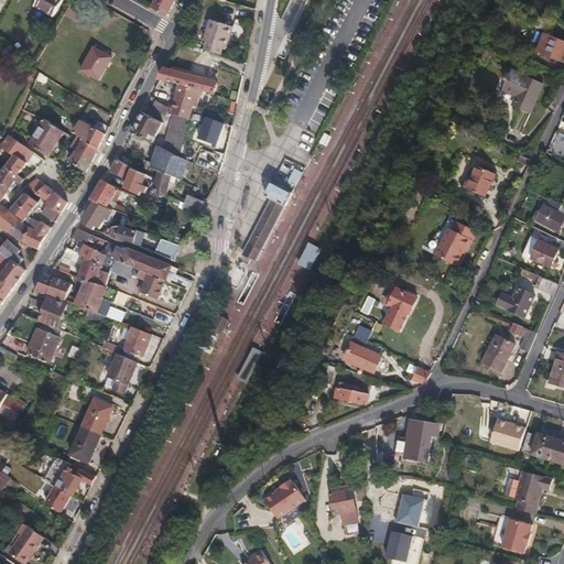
[(52,17),(61,0),(38,0),(34,6),(52,17)]
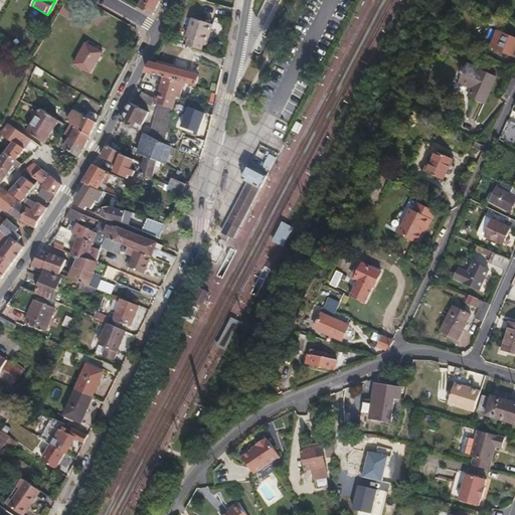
[(140,0),(138,6),(152,14),(159,0),(140,0)]
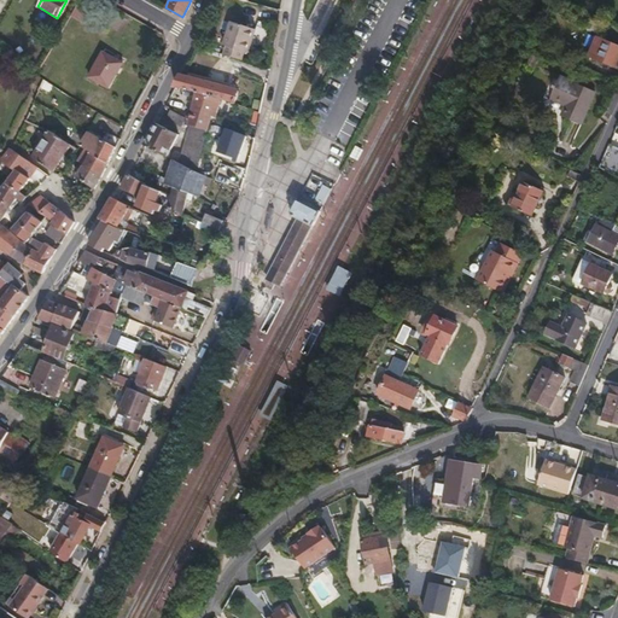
[(617,11),(617,0),(593,0),(593,1),(617,11)]
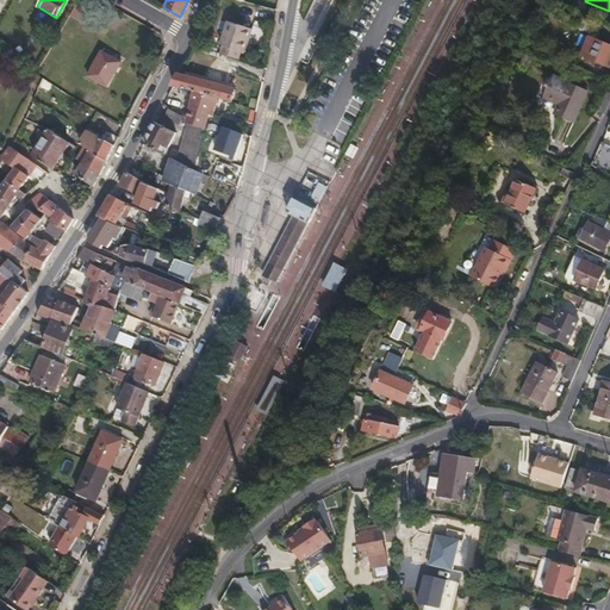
[(81,23),(87,12),(74,5),(68,16),(81,23)]
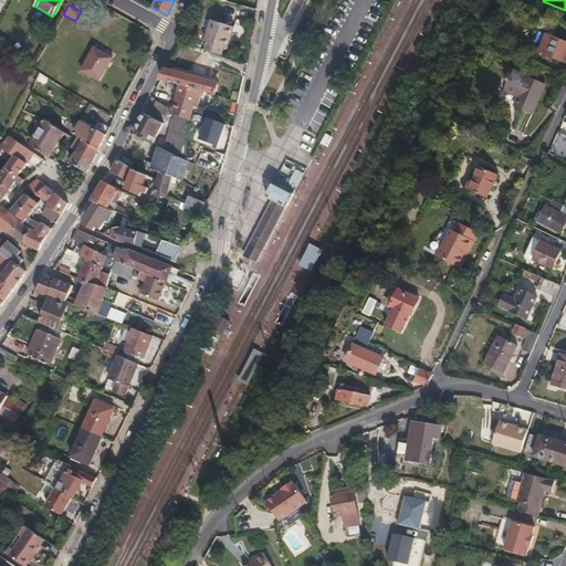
[(224,46),(232,24),(210,17),(202,38),(206,40),(202,48),(219,53),(222,45),(224,46)]
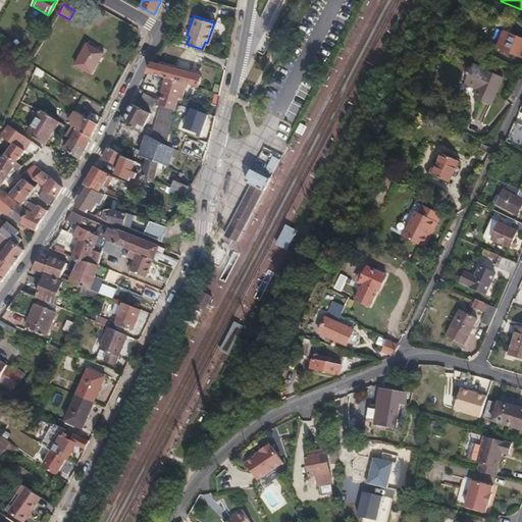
[(520,56),(521,51),(521,38),(507,33),(500,48),(520,56)]
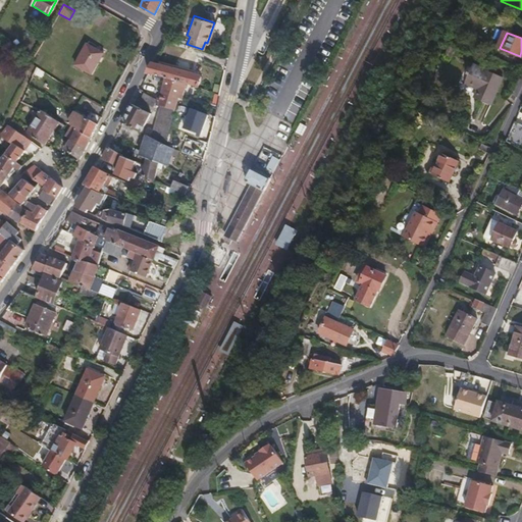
[(90,75),(103,54),(86,44),(73,65),(90,75)]
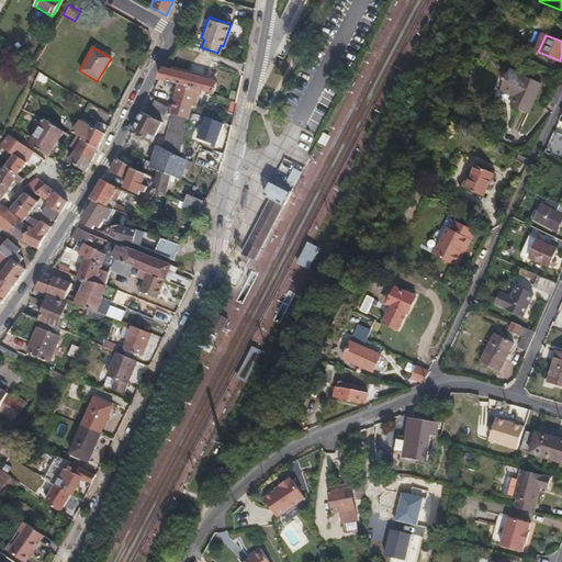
[(165,67),(158,78),(178,83),(198,89),(212,92),(214,80),(165,67)]
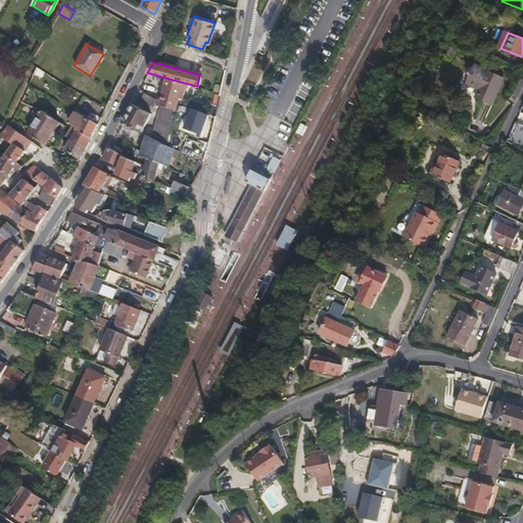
[(489,106),(502,79),(473,65),(465,84),(478,90),(474,99),(489,106)]
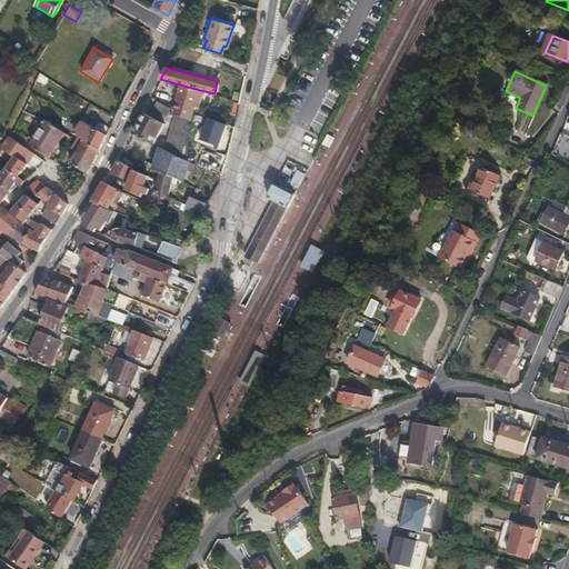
[(191,108),(195,109),(200,90),(180,85),(173,109),(172,115),(187,118),(188,118),(190,113),(191,108)]
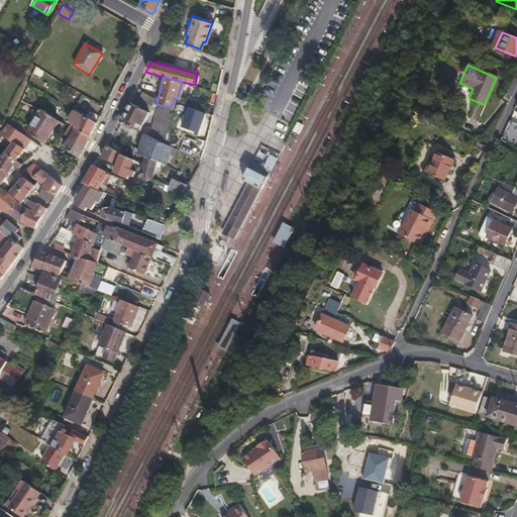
[(142,121),(147,112),(129,103),(120,121),(137,130),(142,121)]
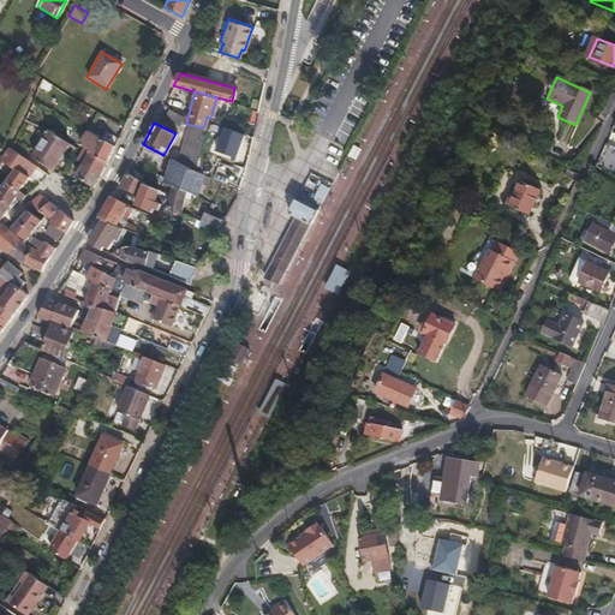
[(179,150),(177,162),(175,163),(189,168),(202,127),(186,124),(179,150)]
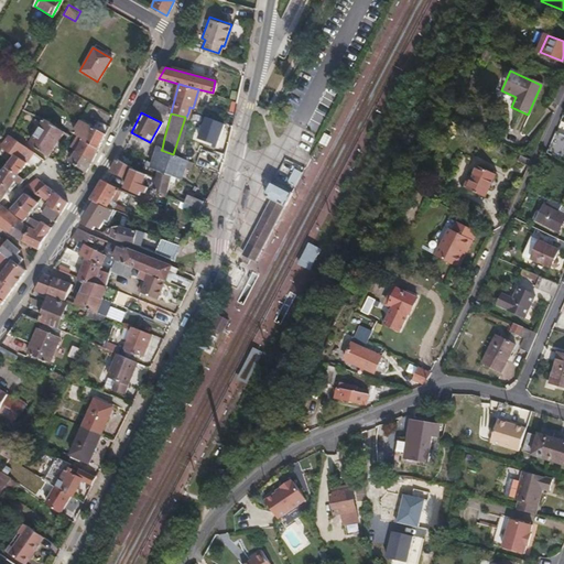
[(63,132),(50,122),(45,119),(30,143),(47,155),(63,132)]
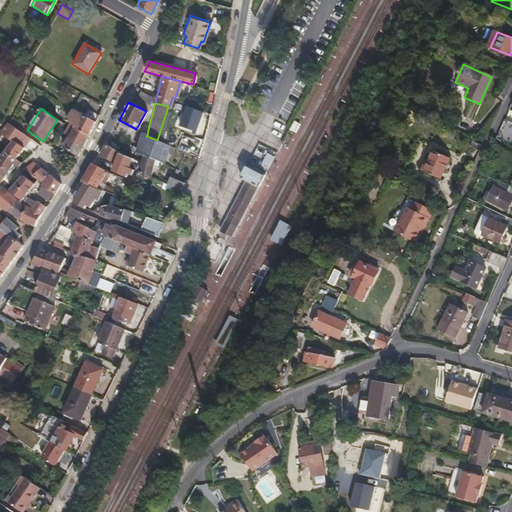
[(95,121),(85,115),(78,127),(89,134),(95,121)]
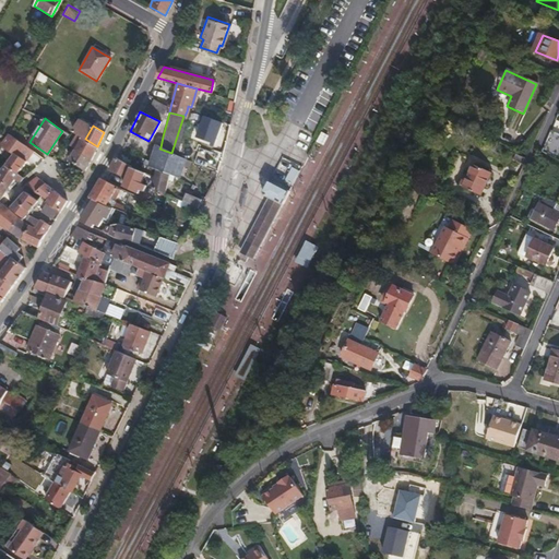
[(149,141),(158,146),(161,147),(163,137),(154,131),(149,141)]
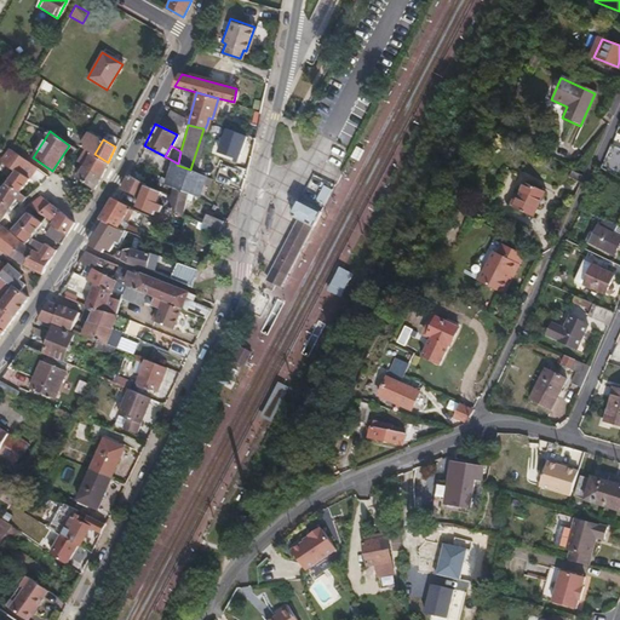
[(1,162),(16,172),(5,184),(19,193),(36,167),(10,149),(1,161),(1,162)]
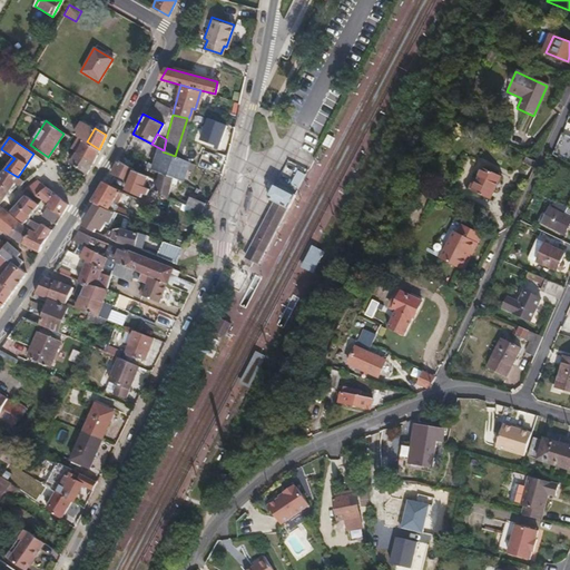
[(92,161),(99,149),(87,141),(84,140),(78,151),(92,161)]
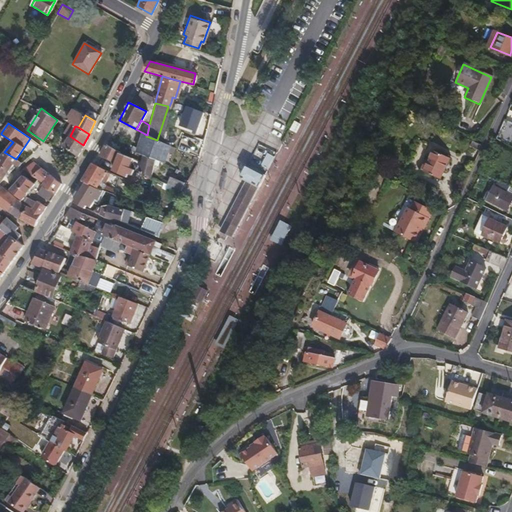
[(144,135),(136,152),(143,155),(154,159),(163,163),(169,145),(157,140),(146,136),(144,135)]
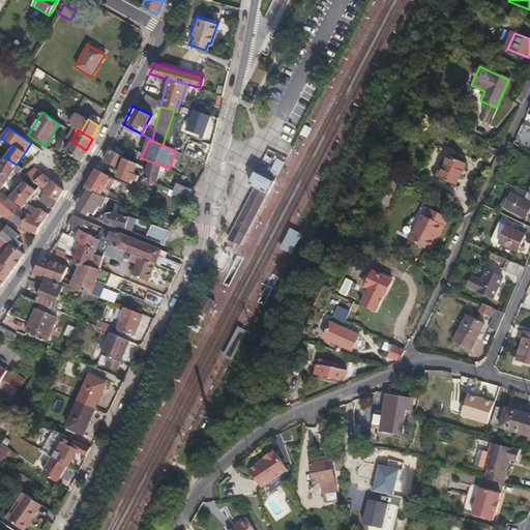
[(80,162),(86,150),(72,141),(64,151),(80,162)]
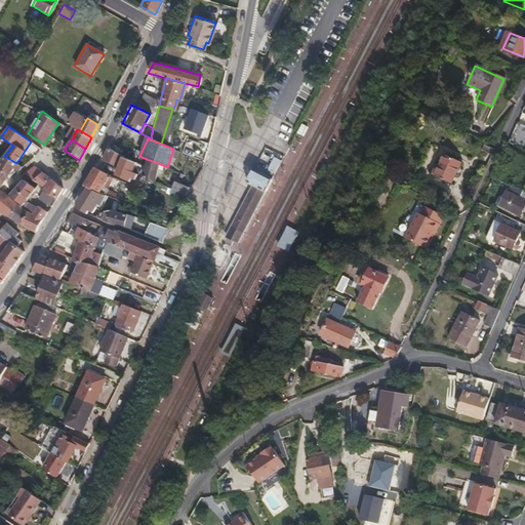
[(118,167),(119,165),(123,156),(109,148),(102,160),(118,167)]
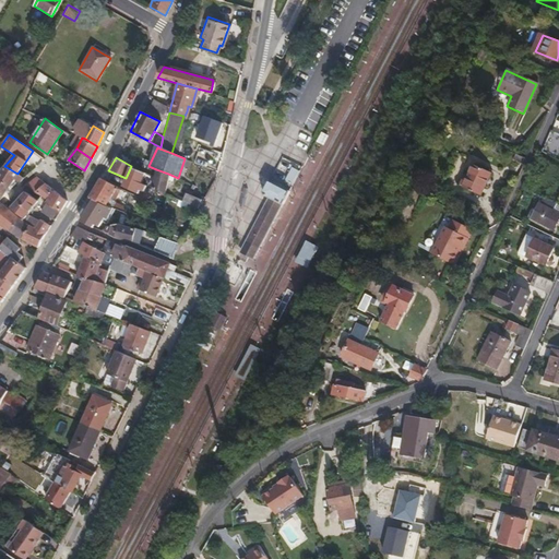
[(479,195),(490,173),(473,165),(463,188),(479,195)]
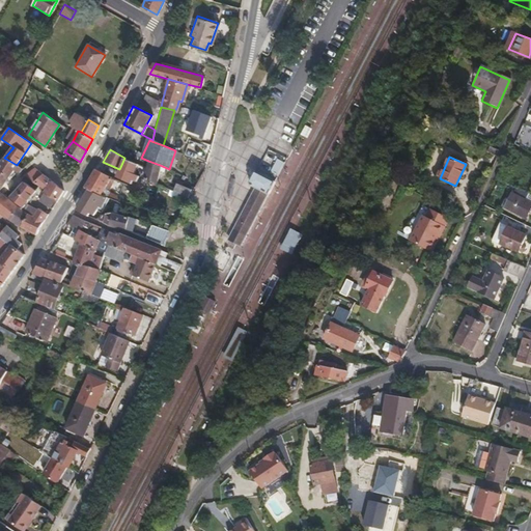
[(18,173),(22,168),(17,165),(4,158),(0,164),(0,171),(7,177),(14,170),(18,173)]
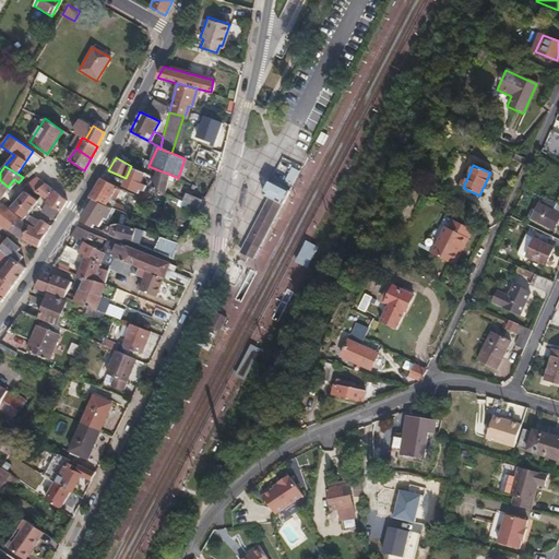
[(141,183),(145,173),(131,166),(127,176),(141,183)]
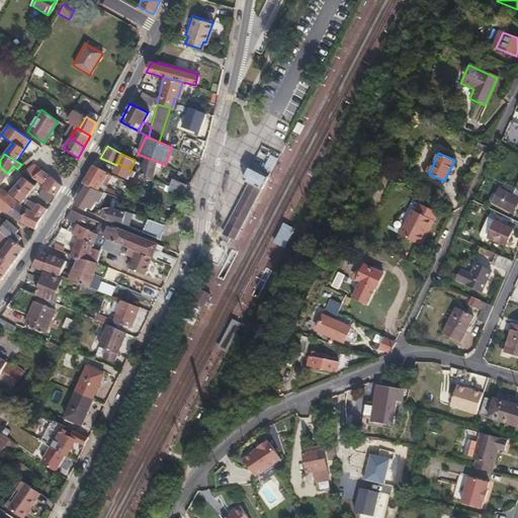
[(141,175),(152,180),(156,161),(145,157),(143,164),(141,175)]
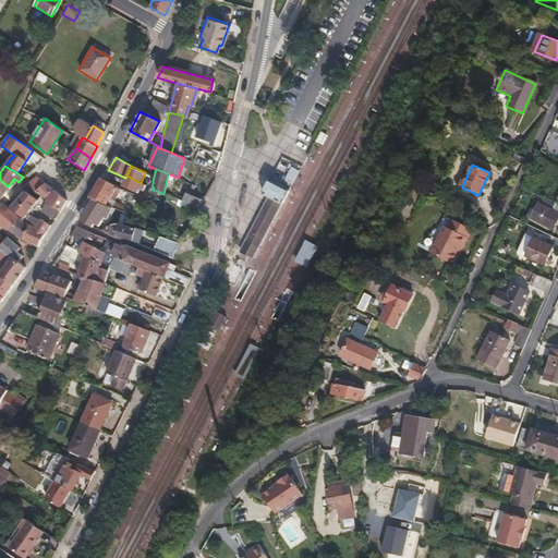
[(37,191),(48,198),(47,201),(60,209),(67,198),(35,176),(25,183),(28,186),(35,193),(37,191)]
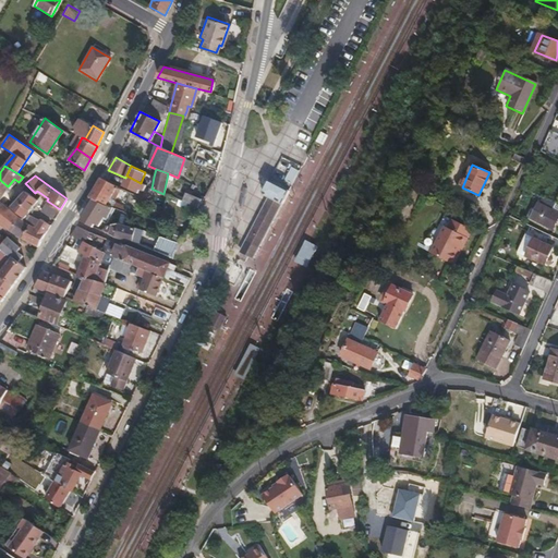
[(144,186),(145,185),(141,183),(126,176),(125,178),(121,185),(135,192),(138,187),(143,190),(144,186)]
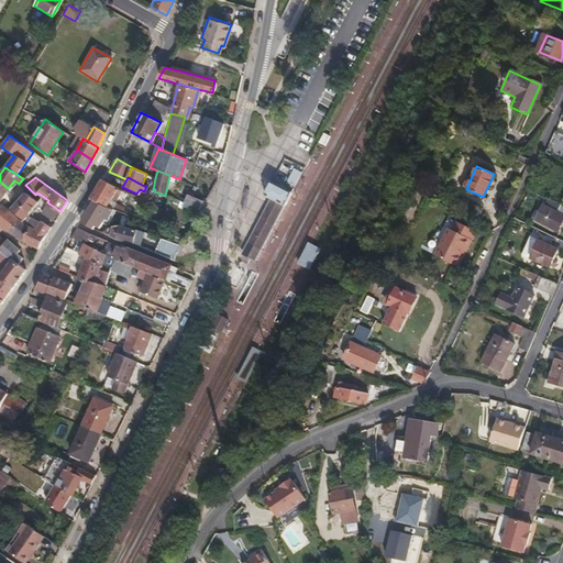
[(101,179),(89,198),(92,200),(100,205),(106,207),(117,188),(103,181),(101,179)]
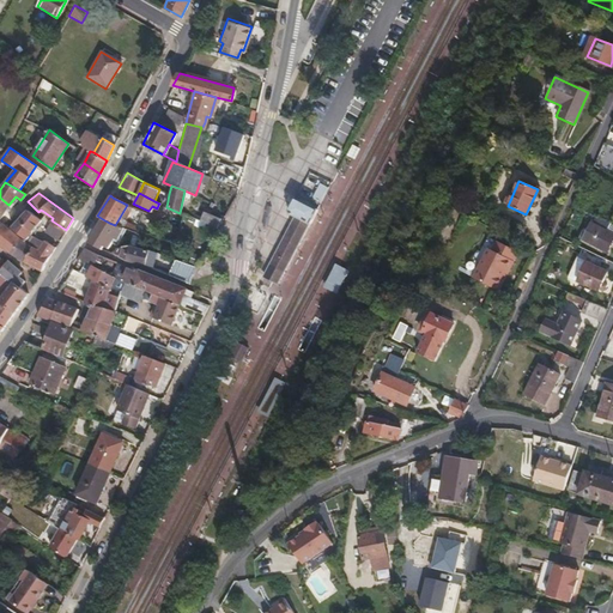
[(291,214),(297,217),(290,229),(285,240),(279,252),(265,279),(280,287),(289,272),(290,269),(291,267),(295,260),(301,248),(307,237),(320,210),(299,199),(291,214)]
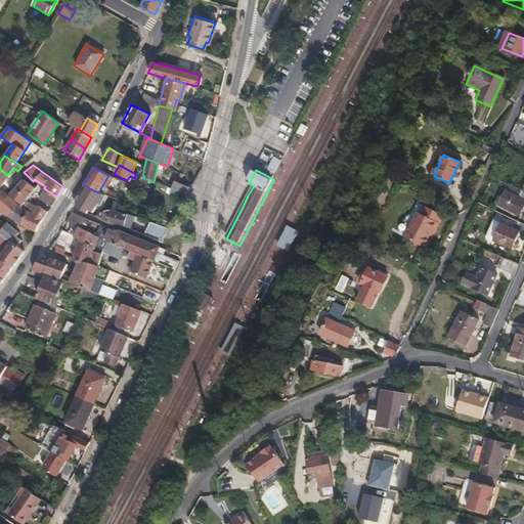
[(30,193),(35,187),(24,179),(10,194),(23,204),(30,193)]
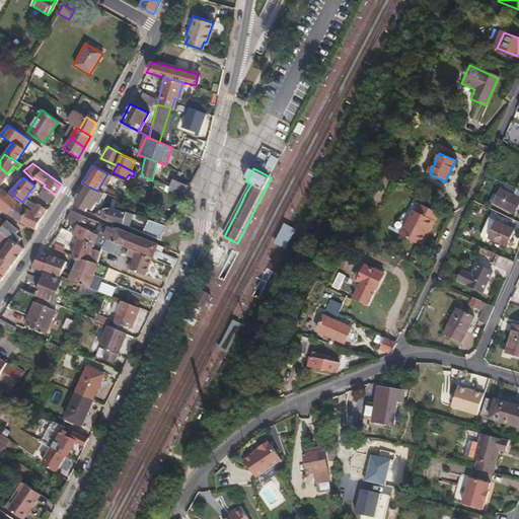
[(187,184),(176,179),(173,178),(168,188),(182,193),(187,184)]
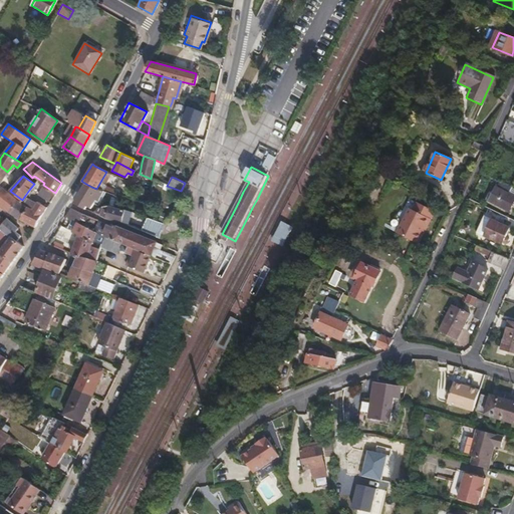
[(96,189),(91,187),(84,183),(72,202),(83,209),(84,208),(89,199),(95,202),(102,191),(96,189)]
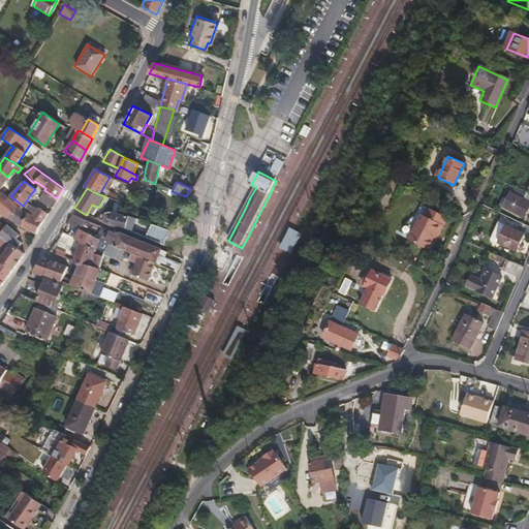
[(528,201),(525,199),(527,194),(515,188),(512,193),(510,192),(503,207),(525,218),(528,210),(528,201)]
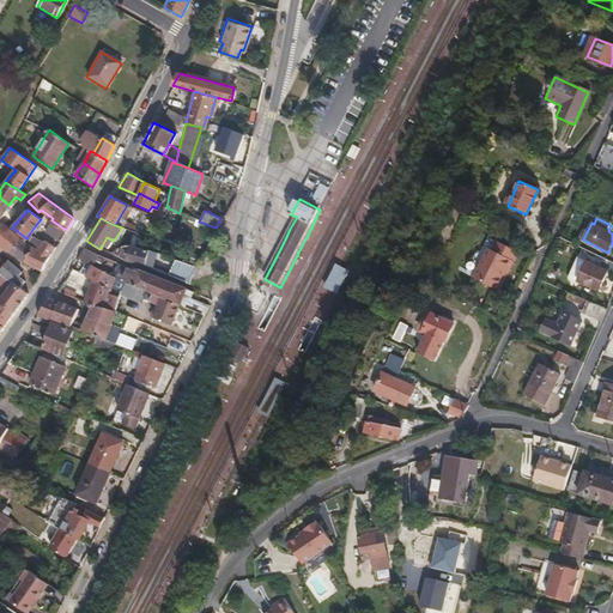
[(44,231),(60,241),(66,230),(52,220),(44,231)]
